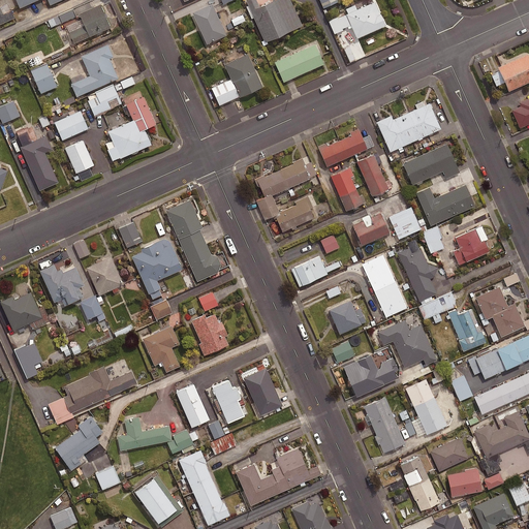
[(301,25),(289,0),(266,0),(257,4),(255,0),(245,0),(263,41),(301,25)]
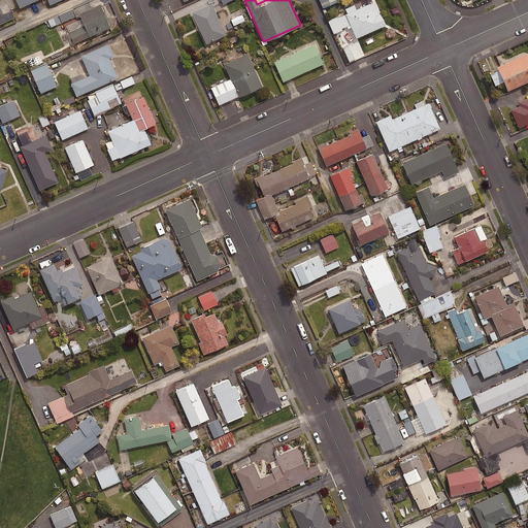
[(383,25),(372,0),(370,0),(343,11),(354,37),(383,25)]
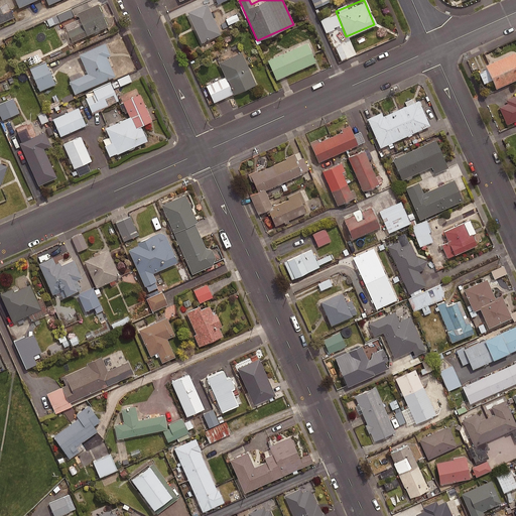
[(99,2),(77,11),(82,23),(67,29),(72,40),(108,25),(99,2)]
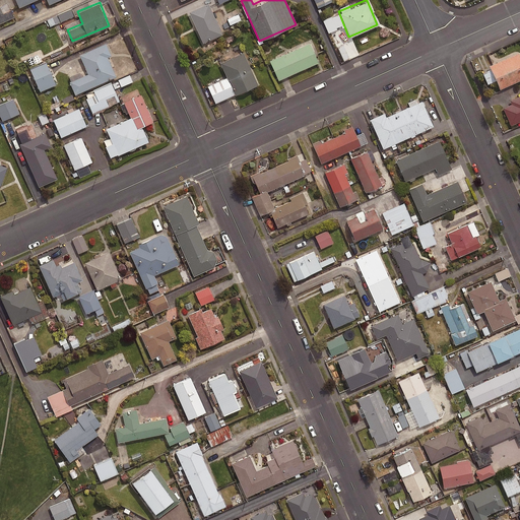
[(207,2),(188,11),(201,42),(221,34),(207,2)]
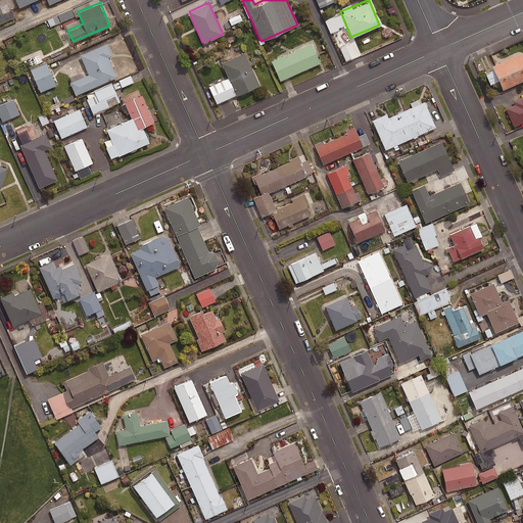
[(0,21),(13,17),(8,4),(0,6),(0,21)]
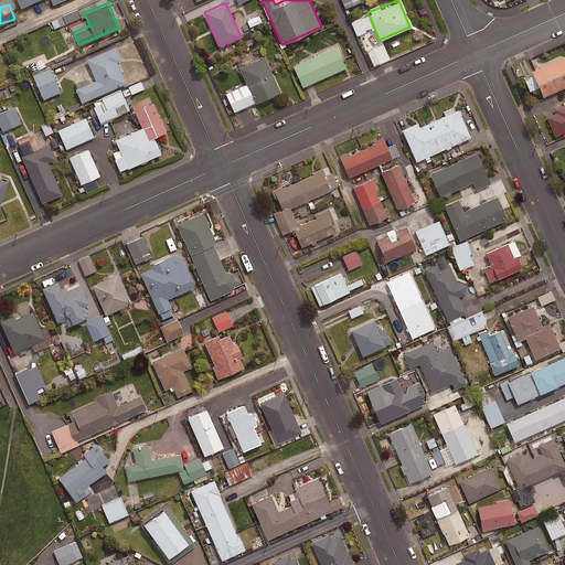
[(81,16),(77,9),(51,20),(55,28),(81,16)]
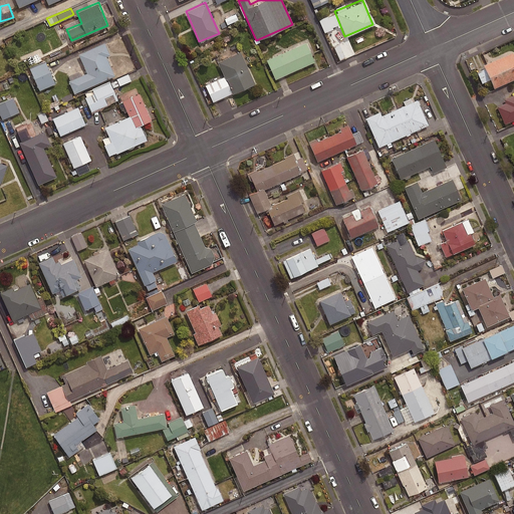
[(237,19),(234,13),(224,18),(226,24),(237,19)]
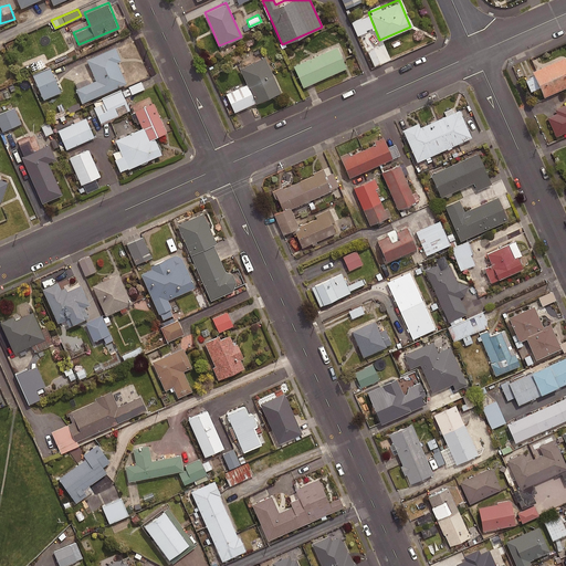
[(408,48),(405,42),(390,49),(394,54),(408,48)]
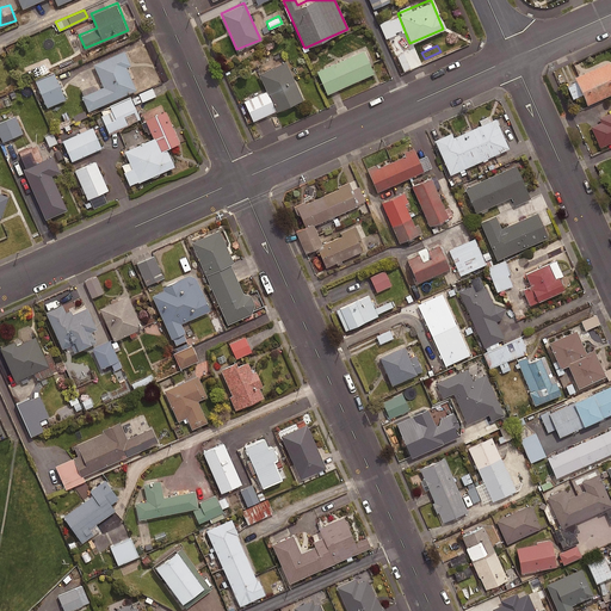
[(125,49),(93,62),(104,85),(82,94),(88,110),(137,88),(127,66),(131,63),(125,49)]
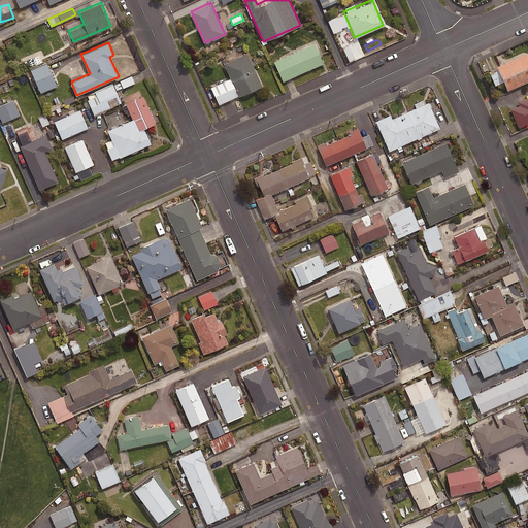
[(322,63),(312,42),(272,61),(282,80),(322,63)]
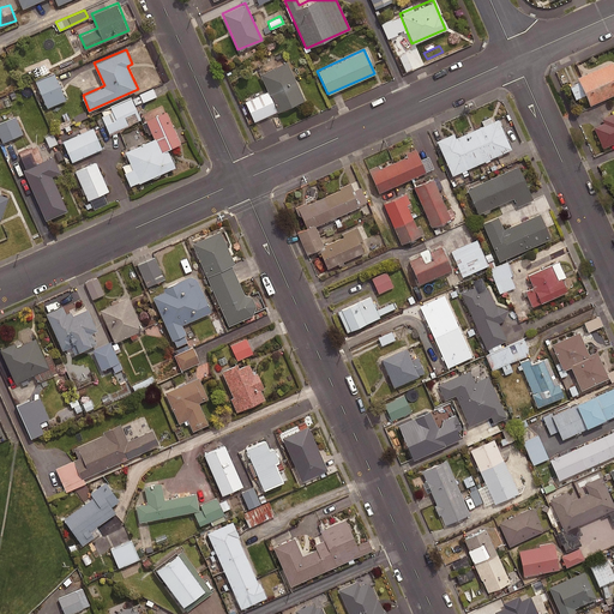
[(304,100),(286,60),(258,72),(266,91),(244,101),(253,121),(304,100)]
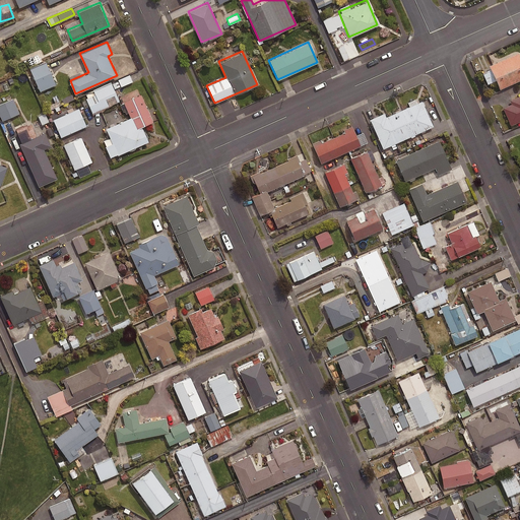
[(519,57),(517,51),(488,64),(499,87),(519,77),(519,57)]
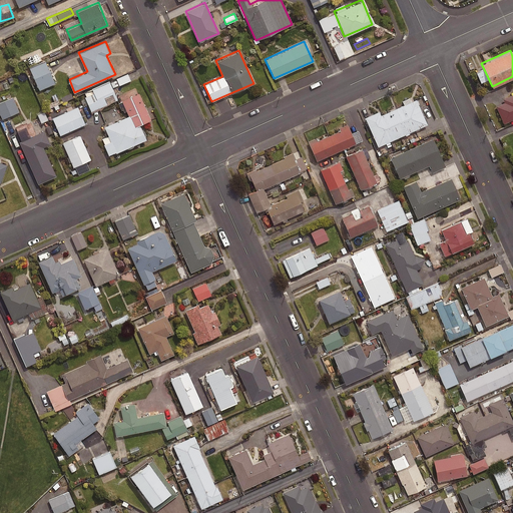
[(55,82),(46,60),(30,67),(40,89),(55,82)]
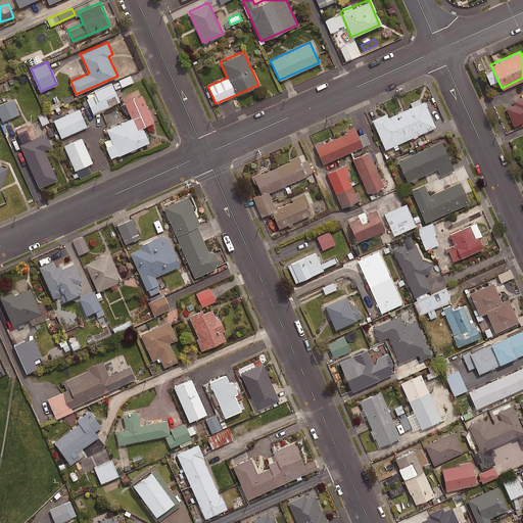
[(134,82),(131,74),(119,79),(122,86),(134,82)]
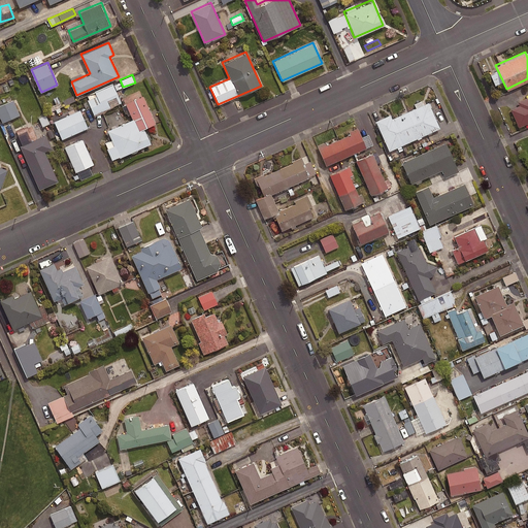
[(112,83),(95,91),(96,95),(87,99),(94,113),(122,101),(112,83)]
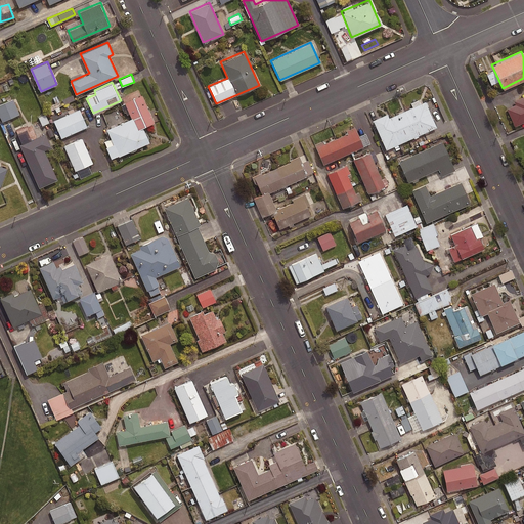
[(514,126),(523,121),(523,92),(523,93),(523,95),(513,100),(514,104),(506,107),(514,126)]
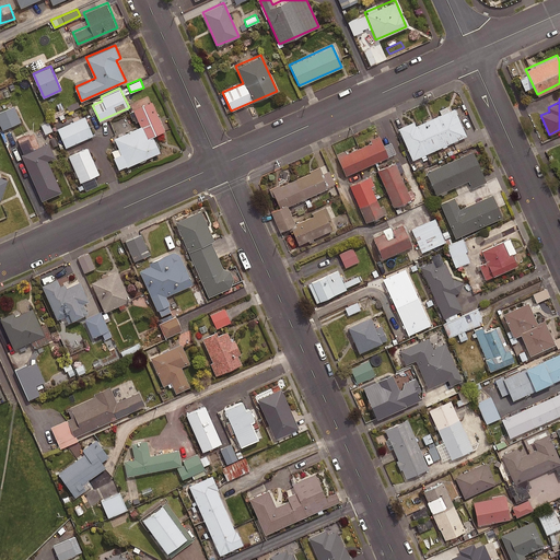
[(152,101),(133,108),(141,125),(147,138),(165,130),(152,101)]
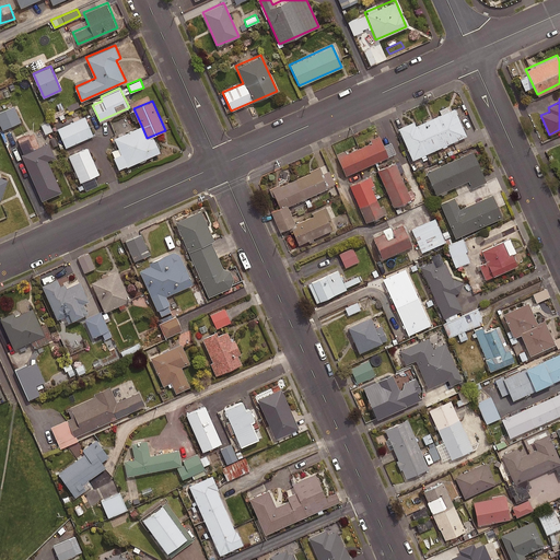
[(21,120),(14,105),(0,112),(0,127),(1,129),(21,120)]
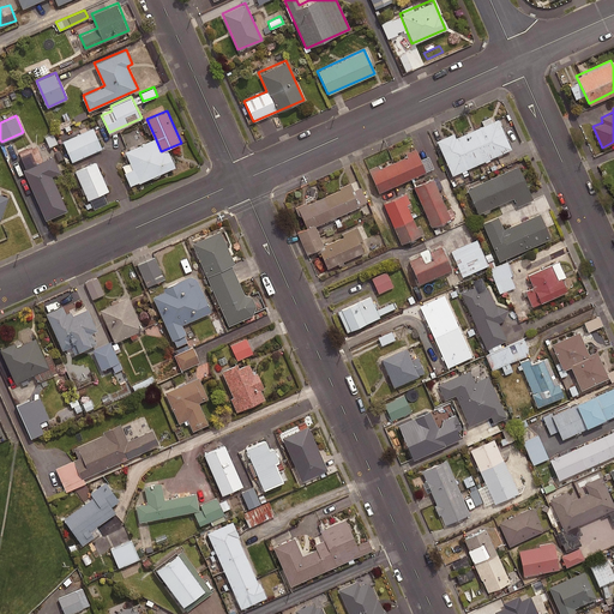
[(510,149),(497,118),(455,137),(452,132),(435,139),(451,175),(510,149)]
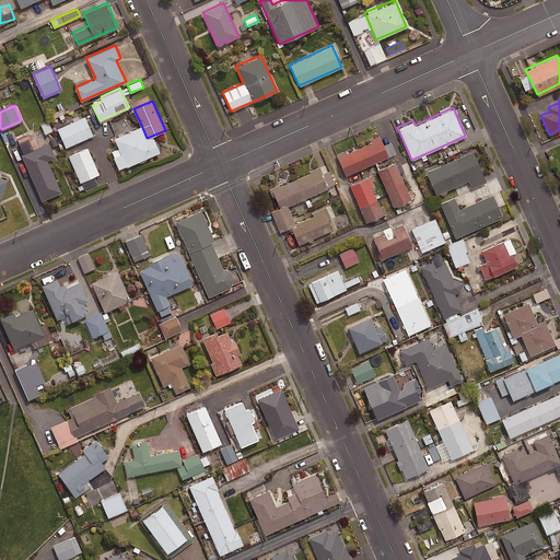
[(85,115),(57,128),(66,147),(94,135),(85,115)]
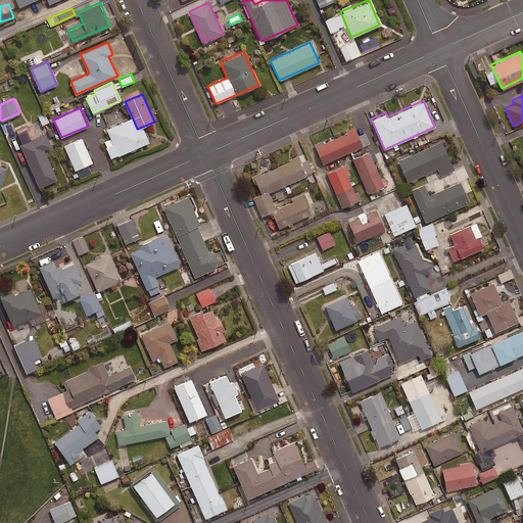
[(49,122),(45,113),(39,115),(42,125),(49,122)]
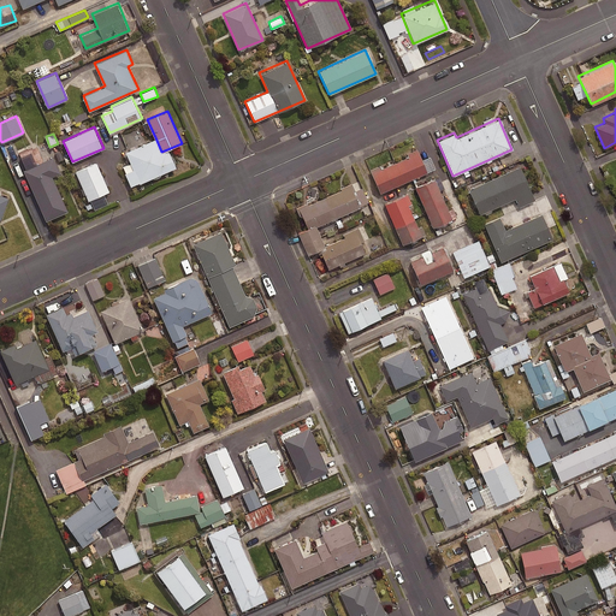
[(176,166),(170,150),(161,154),(161,152),(155,137),(125,150),(131,163),(123,166),(131,185),(176,166)]
